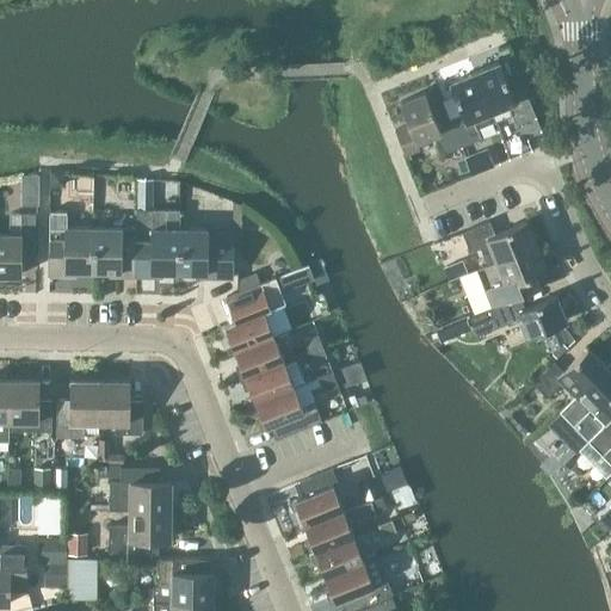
[(474,72),(494,121),(512,115),(516,124),(536,116),(524,88),(511,93),(499,62),(474,72)]
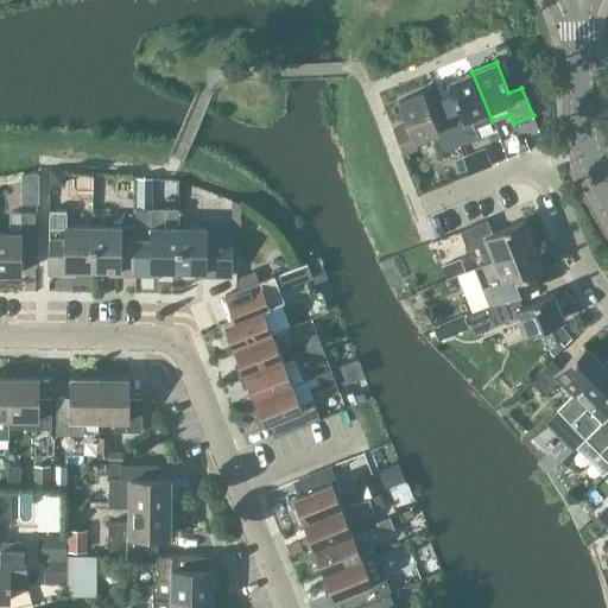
[(492,120),(472,71),(448,81),(460,112),(448,118),(458,145),(479,138),(474,127),(492,120)]
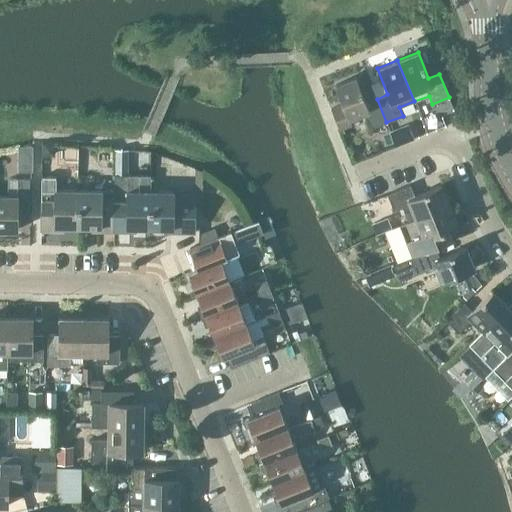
[(386,122),(377,99),(366,103),(356,77),(334,85),(342,103),(331,108),(339,128),(351,124),(349,118),(363,112),(370,129),(386,122)]
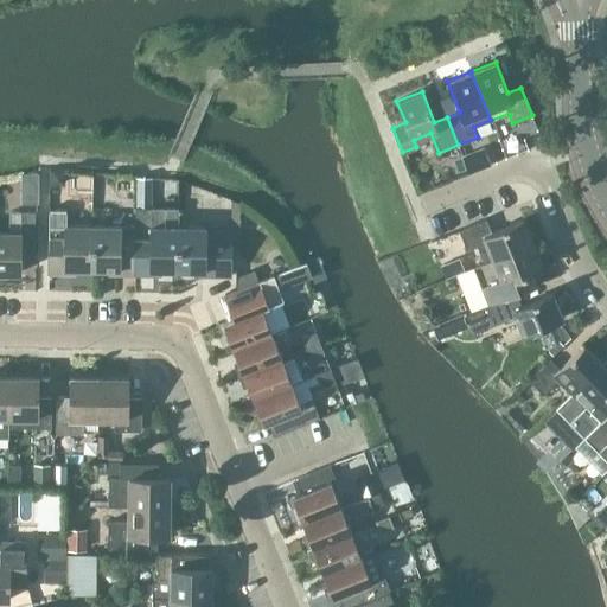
[(490,164),(484,147),(461,157),(468,172),(490,164)]
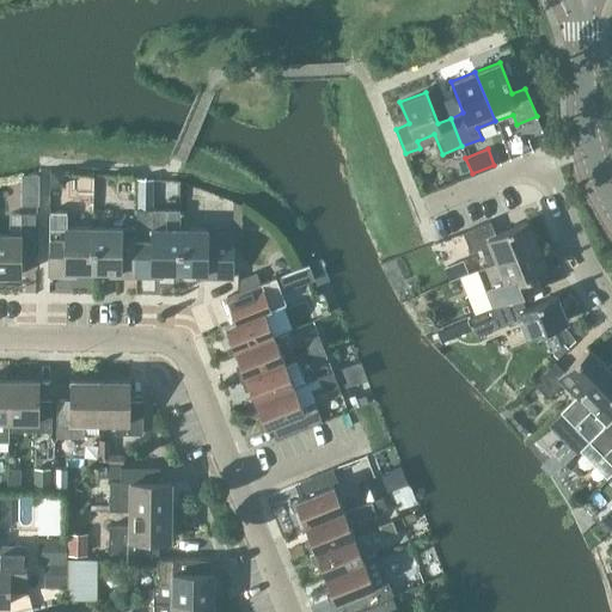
[(57,187),(65,179),(65,171),(50,171),(49,187),(57,187)]
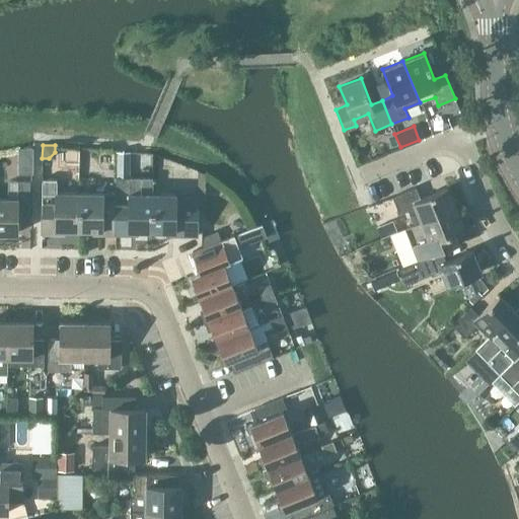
[(116,168),(130,168),(130,151),(116,151),(116,168)]
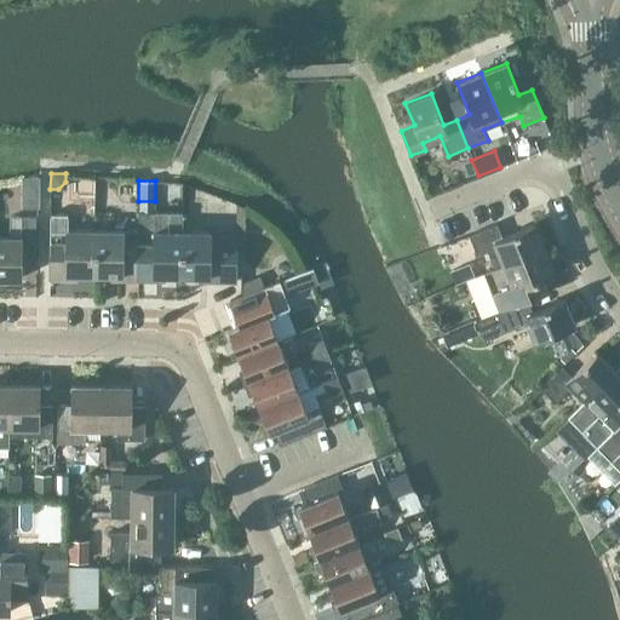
[(154,275),(181,275),(182,231),(183,231),(183,212),(138,211),(138,230),(137,280),(154,280),(154,275)]
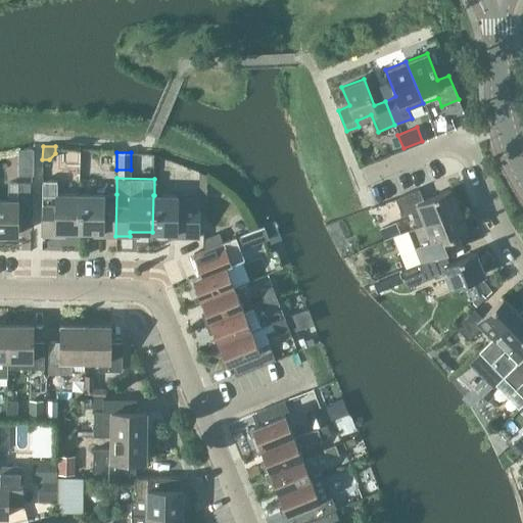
[(79,231),(80,194),(57,193),(58,180),(43,180),(43,197),(42,197),(41,235),(56,235),(56,230),(79,231)]
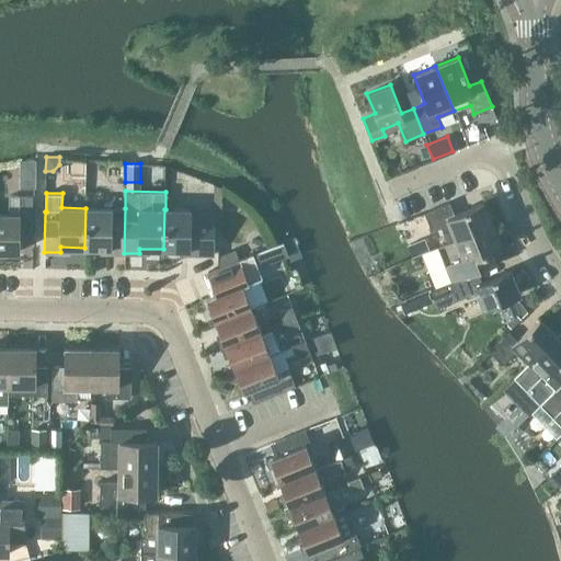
[(8,215),(0,214),(0,251),(19,252),(19,235),(32,235),(32,196),(8,195),(8,215)]
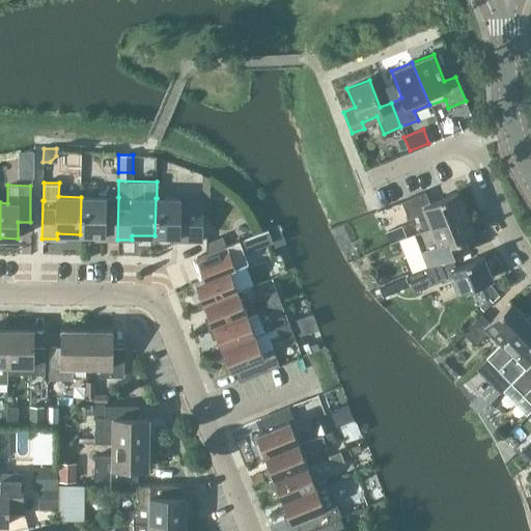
[(431,226),(466,213),(457,192),(429,202),(425,191),(401,201),(408,218),(417,215),(423,229),(423,230),(431,227),(431,226)]
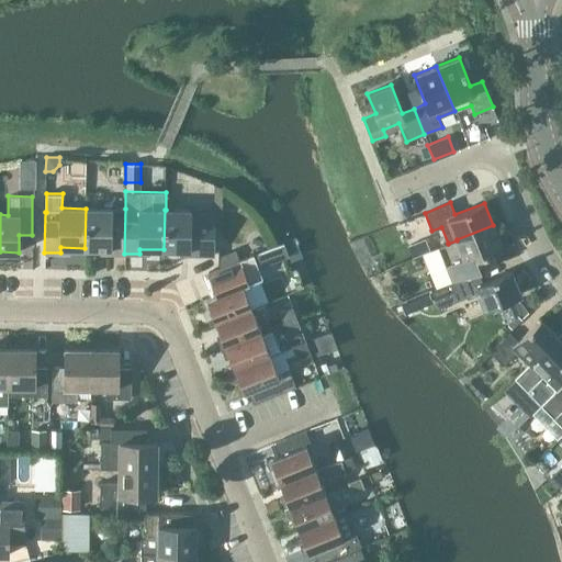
[(125,209),(86,209),(85,248),(110,248),(110,254),(124,254),(125,209)]
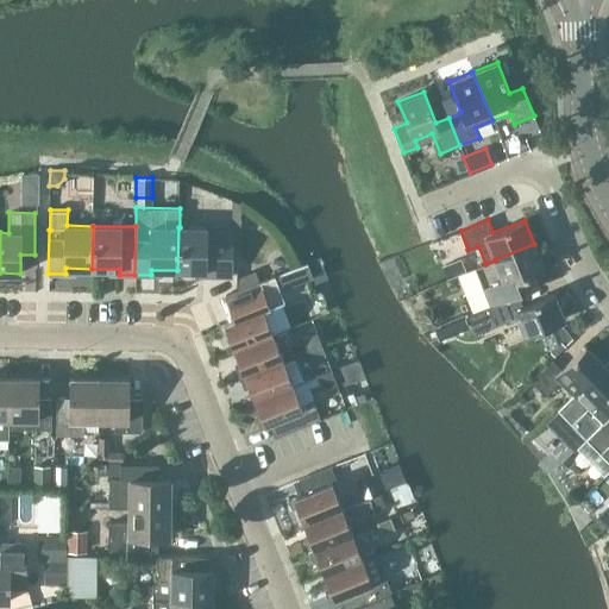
[(180,227),(179,227),(177,270),(205,270),(205,276),(231,276),(232,232),(206,232),(206,227),(180,227)]
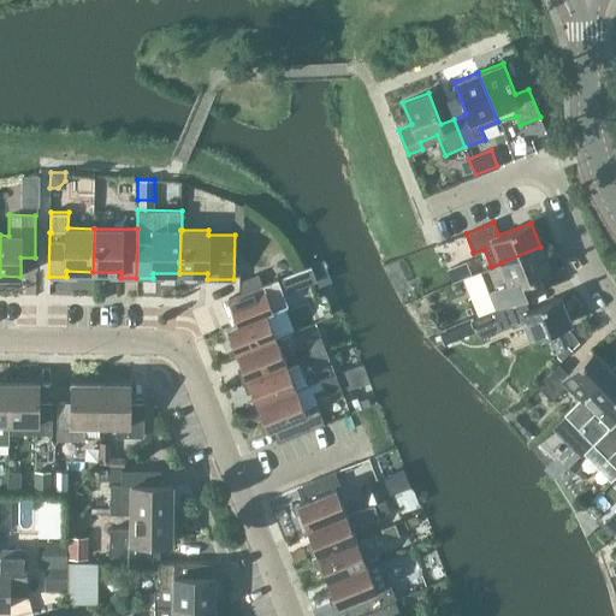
[(491,267),(491,266),(480,271),(496,308),(523,297),(525,296),(520,284),(550,272),(540,247),(501,262),(501,264),(491,267)]
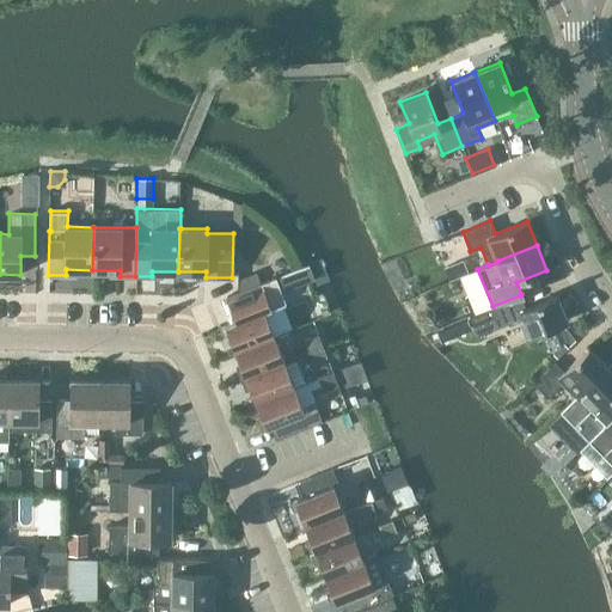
[(310,280),(312,287),(329,280),(319,258),(307,263),(313,279),(310,280)]
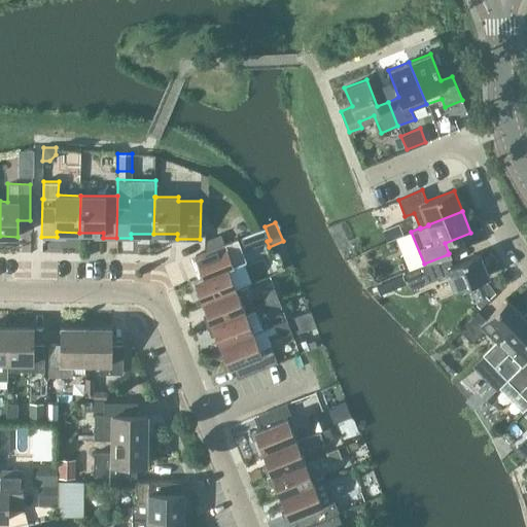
[(402,236),(397,223),(381,231),(386,242),(402,236)]
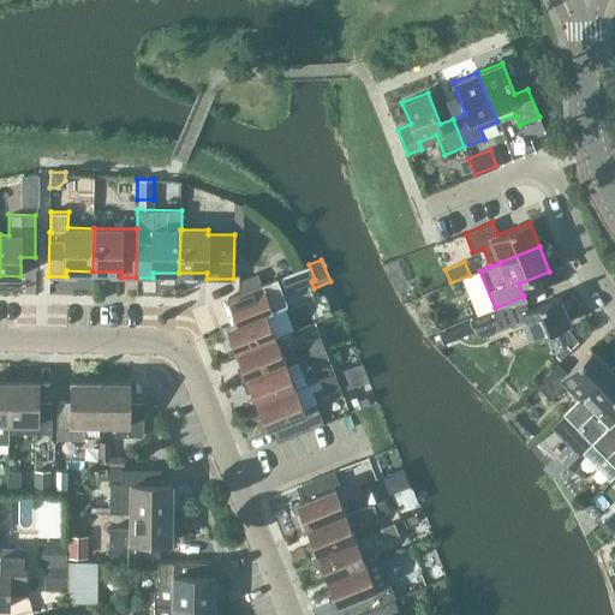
[(287,274),(293,288),(311,281),(315,280),(309,264),(287,274)]
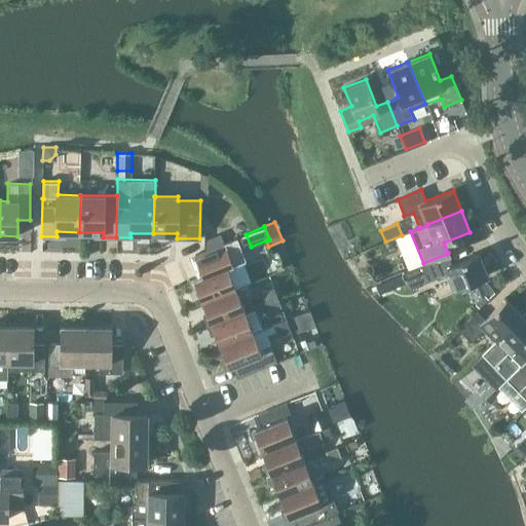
[(235,288),(227,267),(246,260),(236,237),(194,255),(202,275),(188,282),(192,290),(196,288),(202,302),(235,288)]
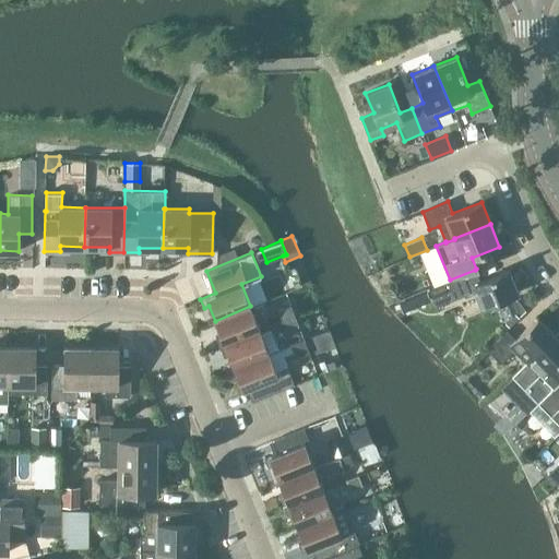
[(450,280),(428,288),(436,307),(475,290),(482,307),(518,293),(509,270),(479,281),(475,270),(450,280)]
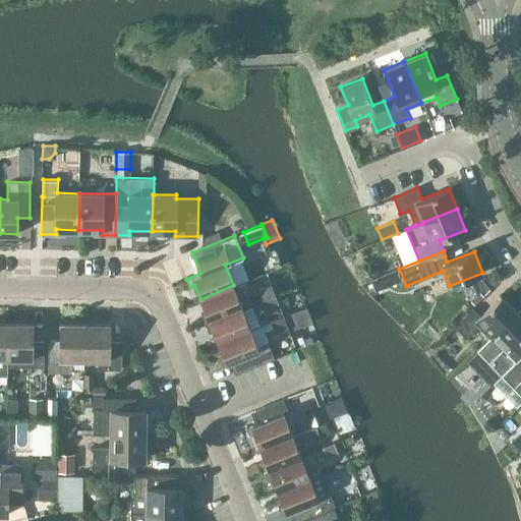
[(485,285),(481,278),(468,284),(470,287),(474,296),(469,300),(474,304),(483,295),(489,289),(485,285)]
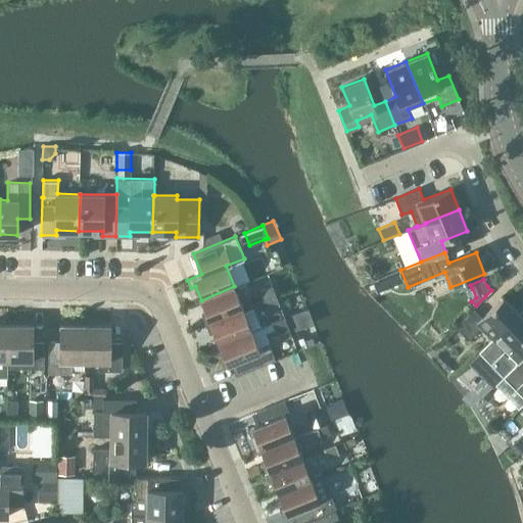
[(245,281),(234,286),(201,300),(206,314),(202,316),(205,324),(243,308),(238,297),(250,293),(245,281)]
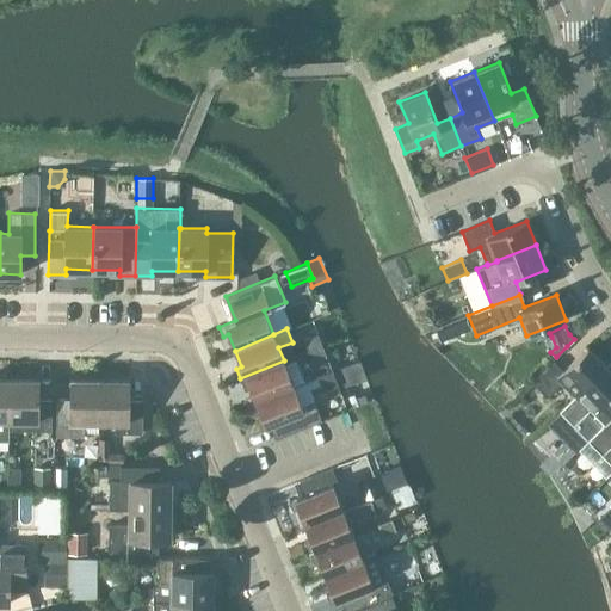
[(308,351),(322,345),(318,333),(303,339),(308,351)]
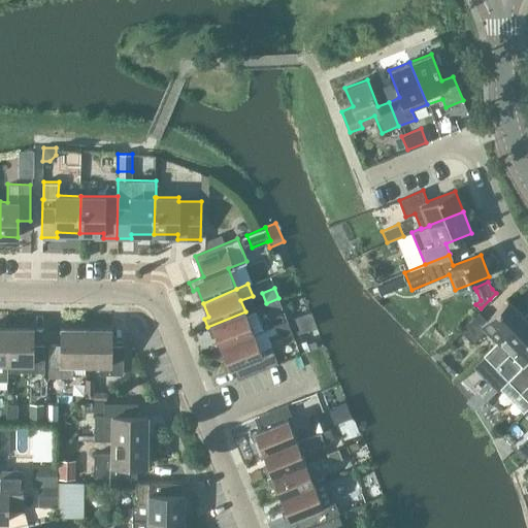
[(423,295),(415,298),(425,324),(432,321),(423,295)]
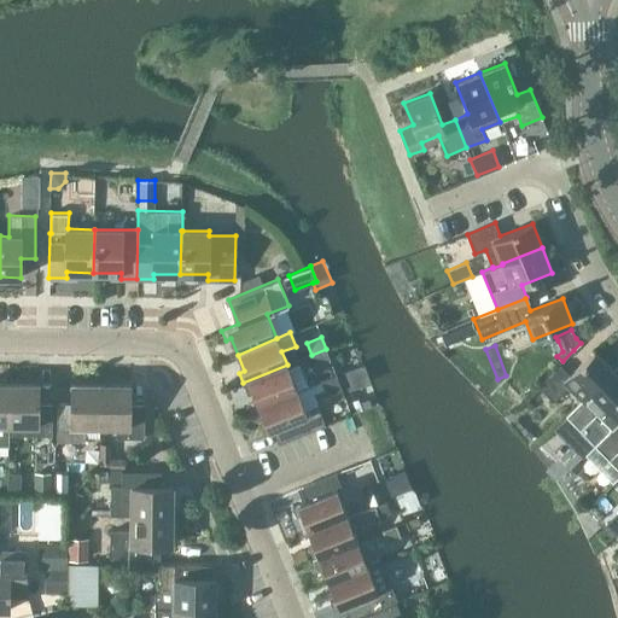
[(326,349),(312,355),(315,366),(330,360),(326,349)]
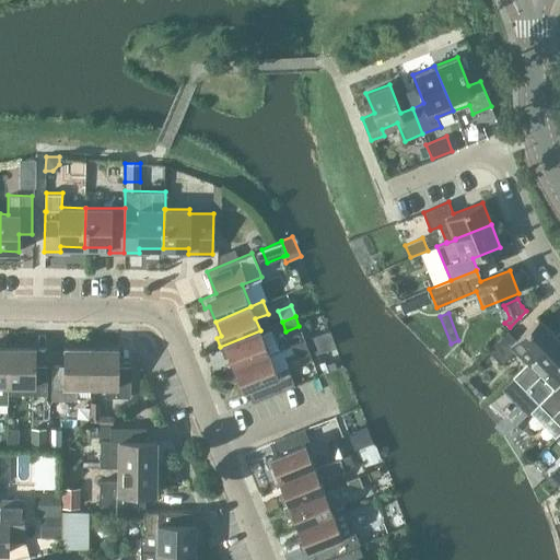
[(526,362),(555,336),(538,318),(515,340),(506,330),(487,350),(501,364),(515,350),(526,362)]
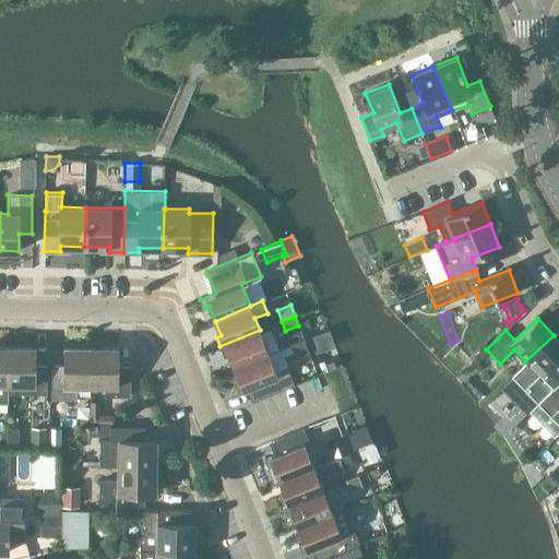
[(269,353),(260,330),(219,346),(222,354),(227,352),(234,367),(269,353)]
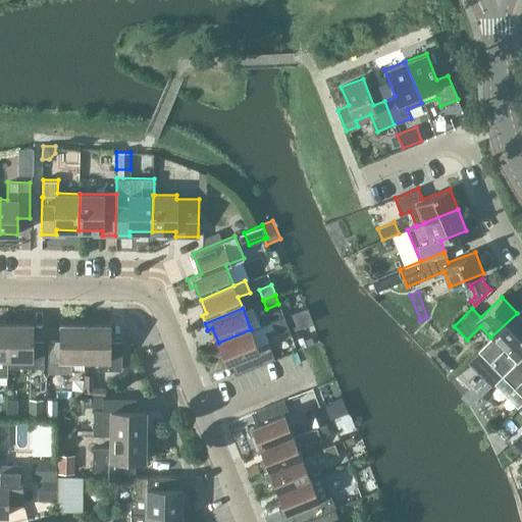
[(521,317),(517,313),(490,337),(478,351),(488,362),(477,372),(490,386),(502,375),(520,357),(512,349),(521,338),(521,317)]
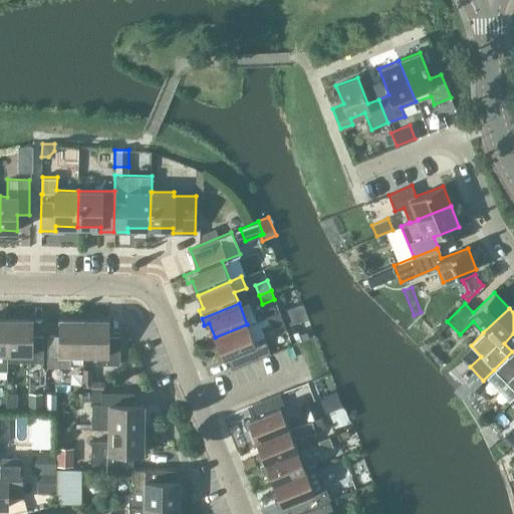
[(279,327),(284,324),(279,311),(267,316),(270,323),(279,327)]
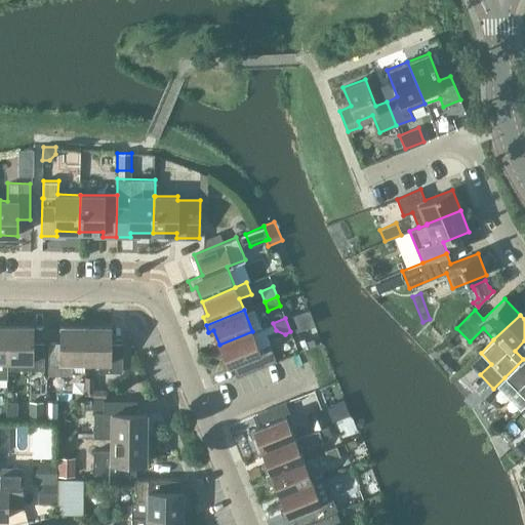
[(33,326),(7,326),(7,368),(44,369),(44,342),(32,342),(33,326)]
